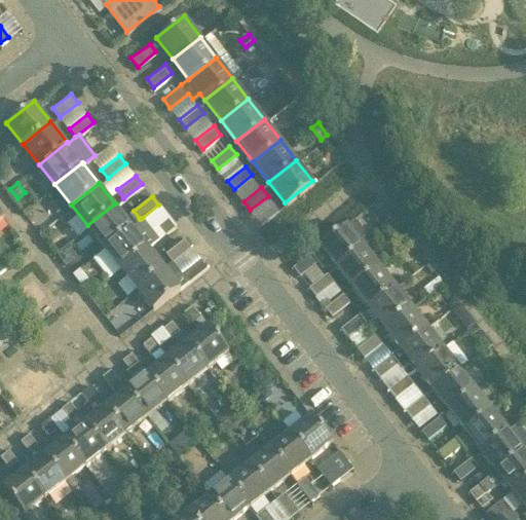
[(378,199),(373,203),(377,209),(382,205),(378,199)]
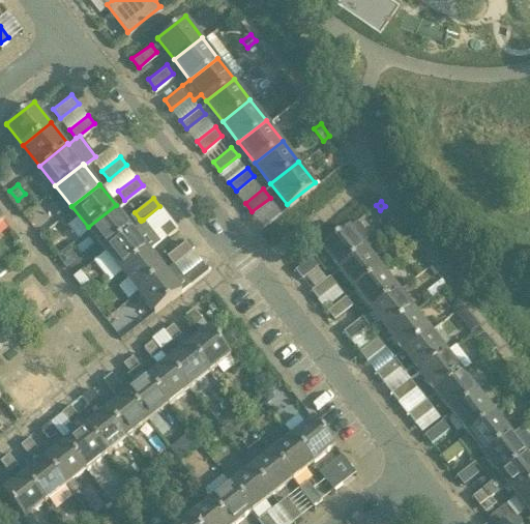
[(133,226),(116,205),(88,227),(104,248),(133,226)]
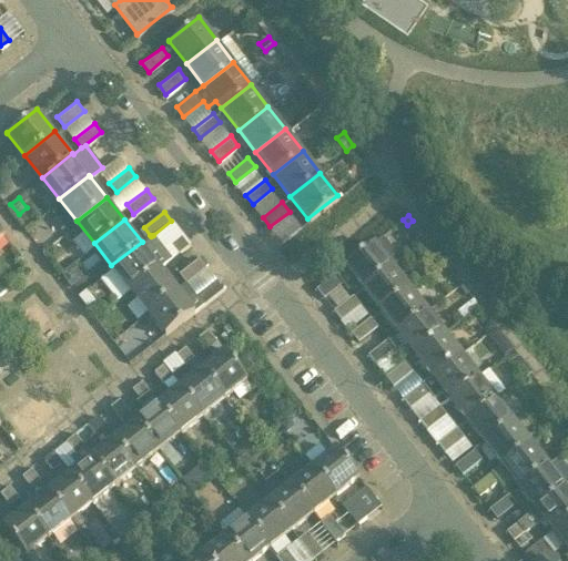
[(181,233),(169,243),(175,252),(189,243),(181,233)]
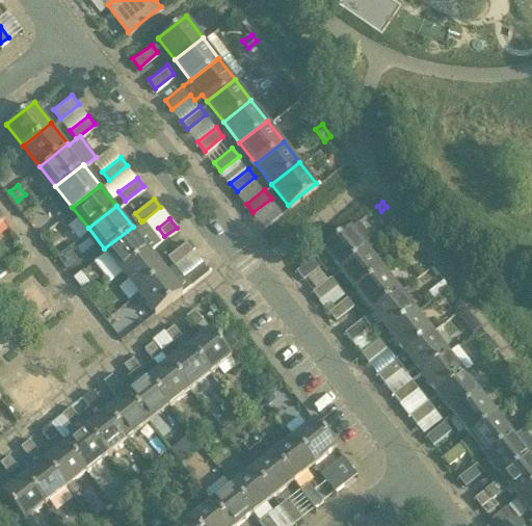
[(339,268),(367,246),(375,239),(358,218),(322,246),(315,254),(296,267),(302,277),(321,262),(326,267),(330,264),(336,271),(339,268)]
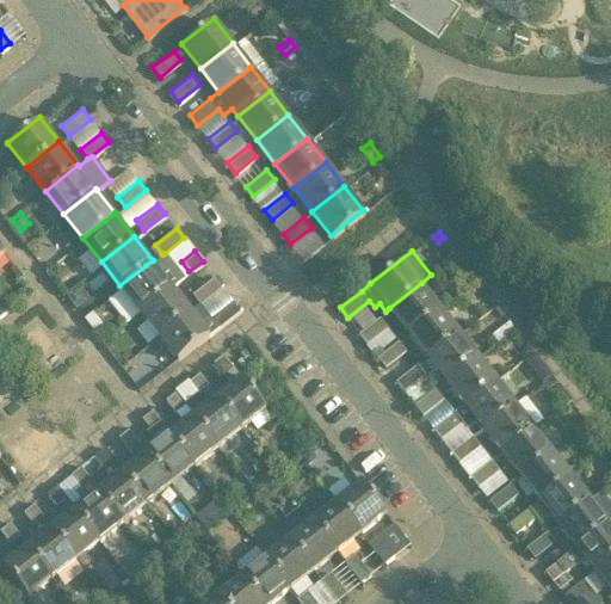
[(119,285),(107,296),(125,320),(139,309),(171,284),(181,276),(165,253),(162,254),(161,253),(153,260),(119,285)]
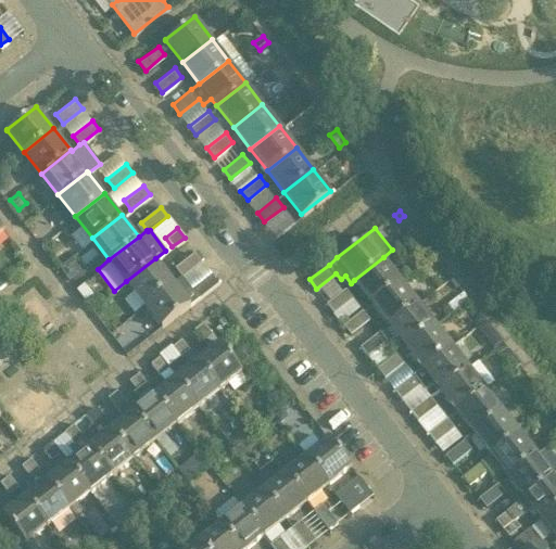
[(194,250),(175,265),(181,273),(182,273),(201,259),(194,250)]
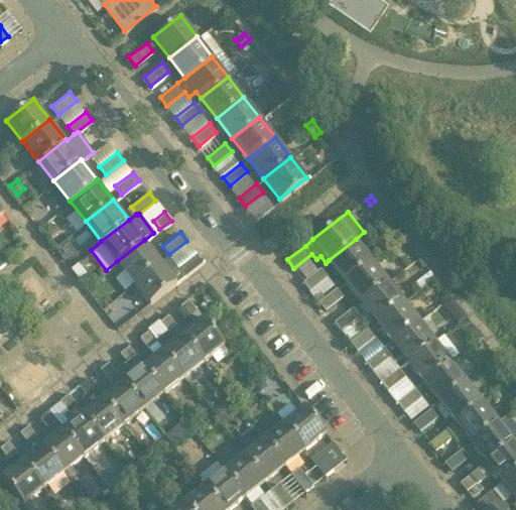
[(372,259),(356,239),(329,260),(345,280),(372,259)]
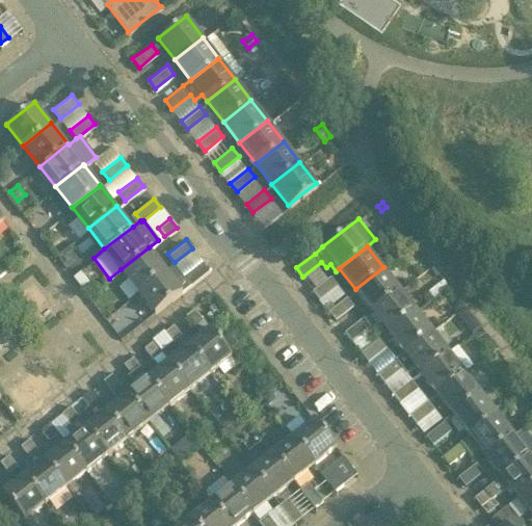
[(165,268),(149,247),(121,269),(137,290),(165,268)]
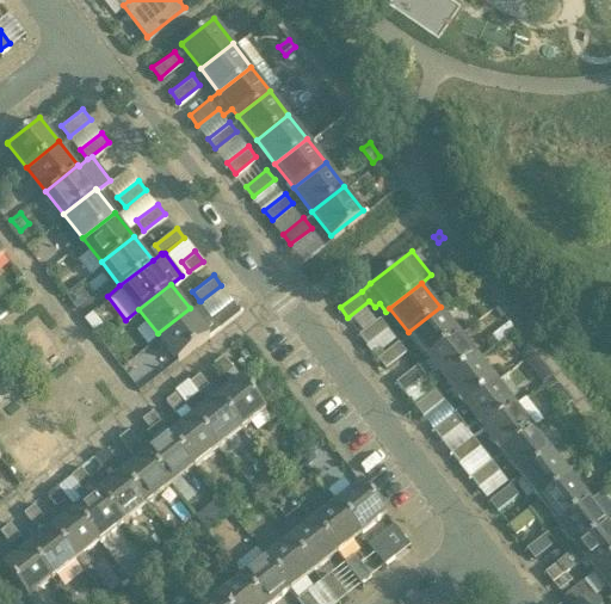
[(190,308),(158,333),(177,358),(209,332),(232,315),(240,308),(232,299),(211,315),(201,301),(199,301),(191,309),(190,308)]
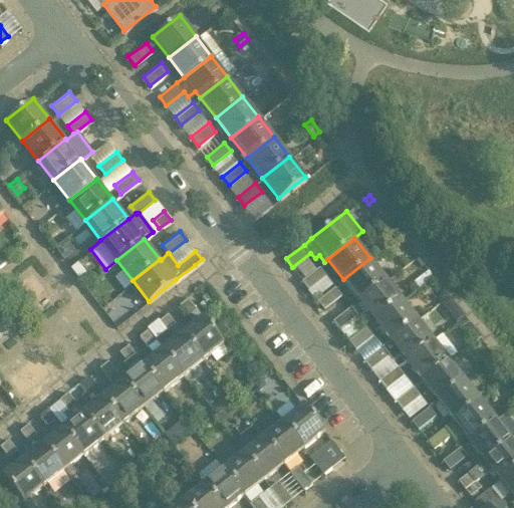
[(386,278),(370,258),(343,279),(358,298),(358,299),(386,278)]
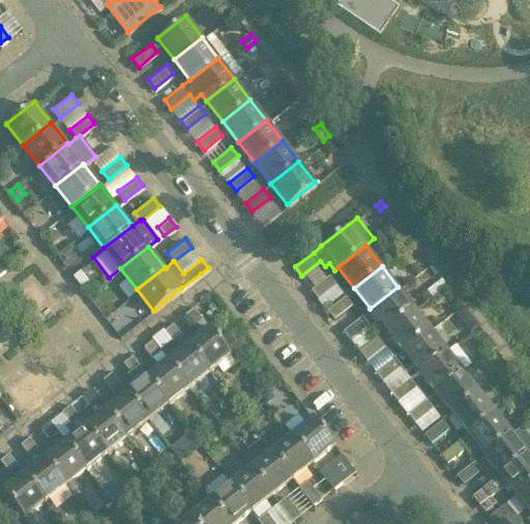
[(329,272),(312,287),(318,295),(336,282),(329,272)]
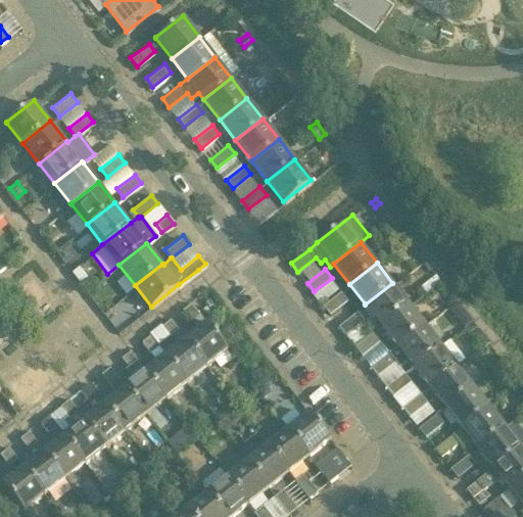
[(409,303),(392,283),(365,304),(365,303),(339,324),(345,332),(363,319),(367,324),(375,317),(381,325),(409,303)]
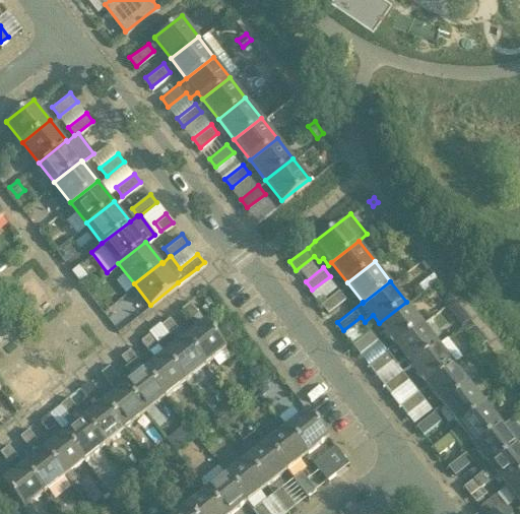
[(339,287),(321,302),(328,311),(345,297),(339,287)]
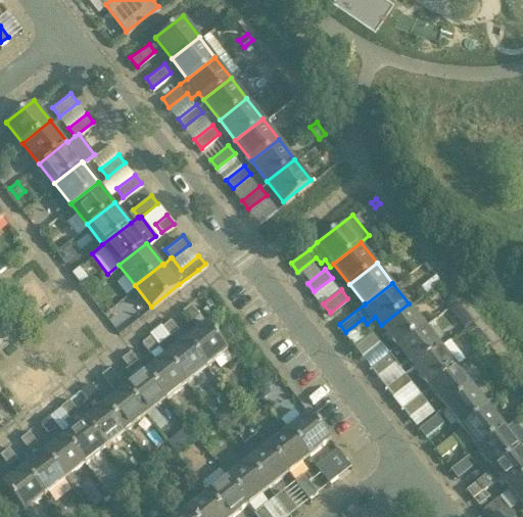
[(448,306),(452,310),(455,310),(462,304),(457,298),(448,306)]
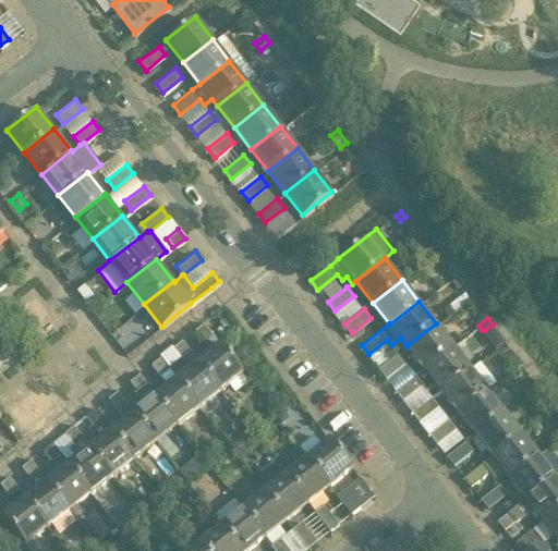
[(220,341),(219,342),(204,321),(194,328),(210,349),(197,358),(220,387),(242,369),(220,341)]
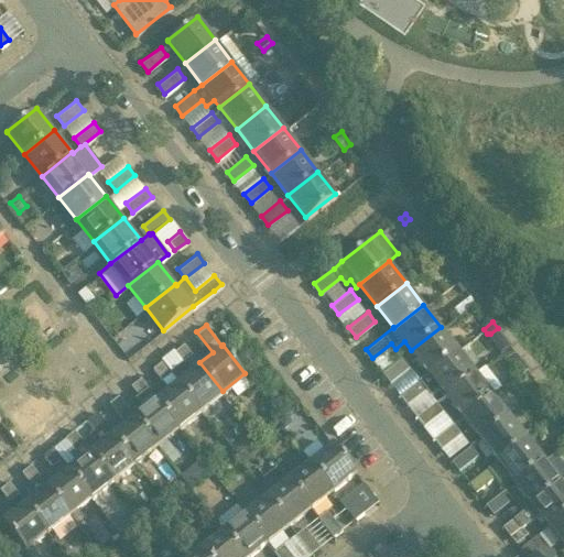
[(411,350),(427,371),(457,348),(441,327),(411,350)]
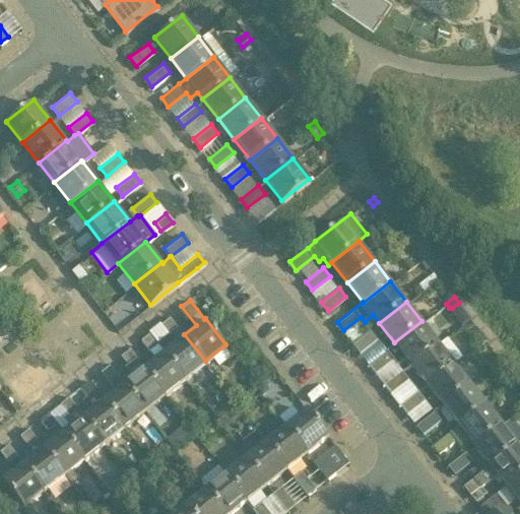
[(170,332),(178,326),(170,315),(161,322),(170,332)]
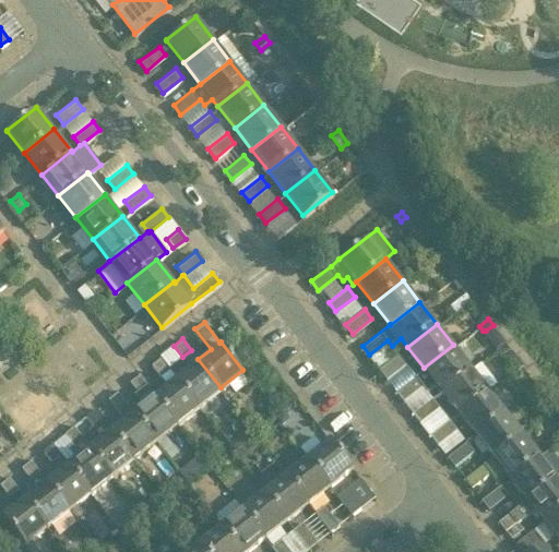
[(504,356),(512,350),(506,342),(497,348),(503,357),(504,356)]
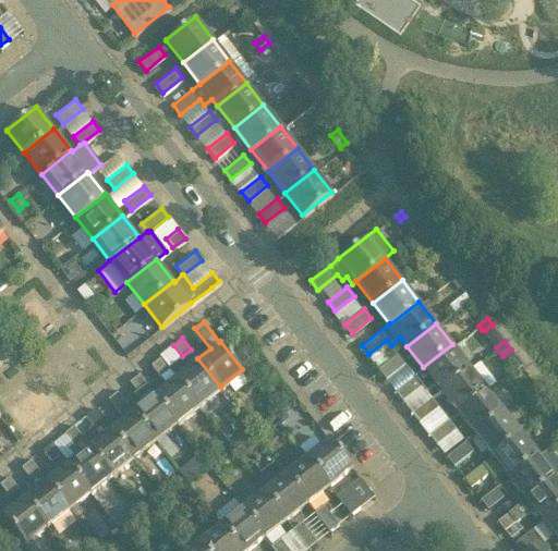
[(470,366),(452,344),(423,367),(424,368),(414,376),(425,389),(435,382),(440,389),(470,366)]
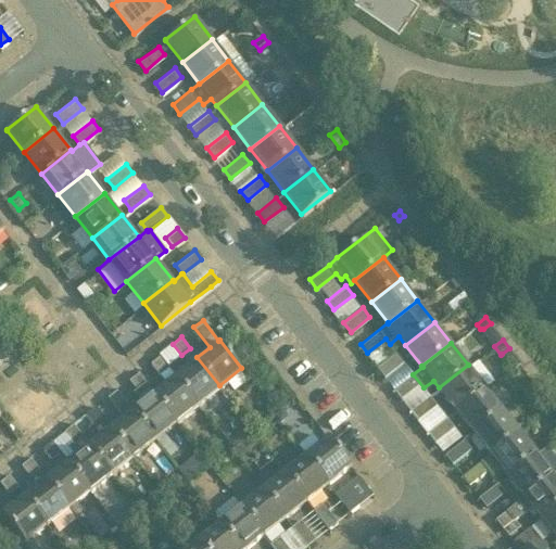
[(396,350),(377,366),(384,374),(404,360),(396,350)]
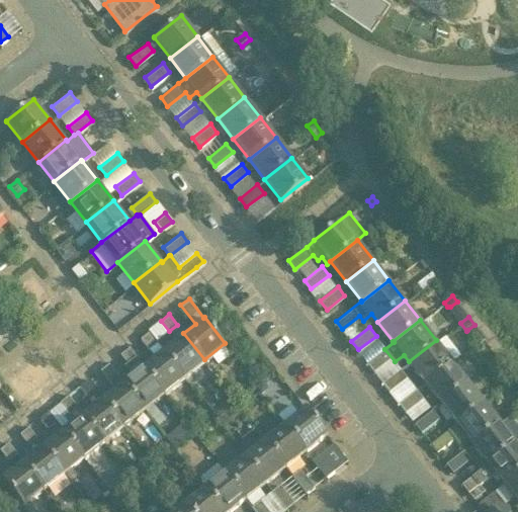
[(149,347),(158,341),(149,330),(141,336),(149,347)]
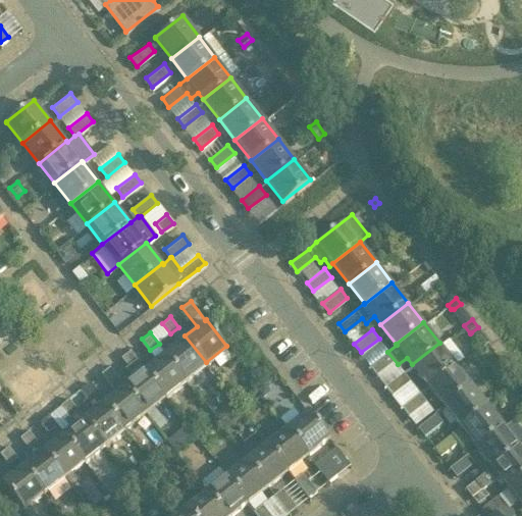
[(185,336),(164,352),(186,378),(206,362),(185,336)]
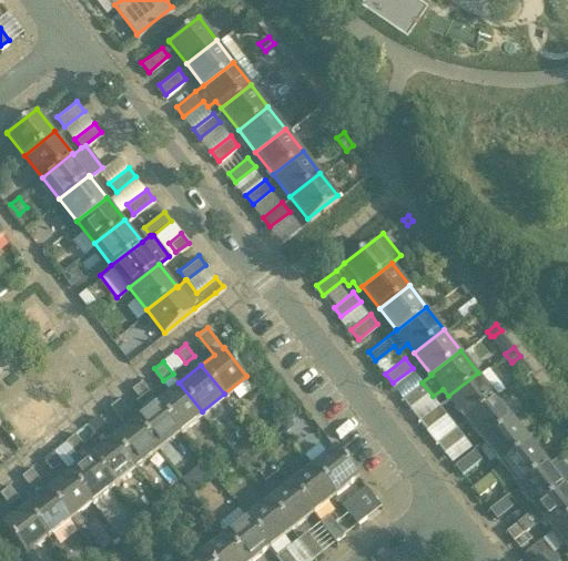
[(495,395),(478,373),(448,396),(466,418),(495,395)]
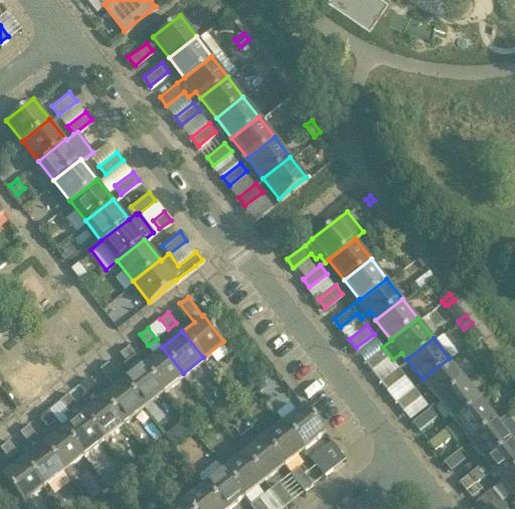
[(129,361),(137,354),(129,343),(120,350),(128,360),(129,361)]
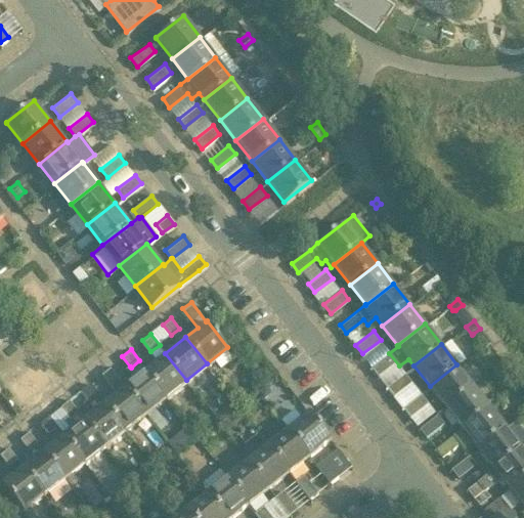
[(166,396),(186,380),(165,353),(145,369),(144,369),(166,396)]
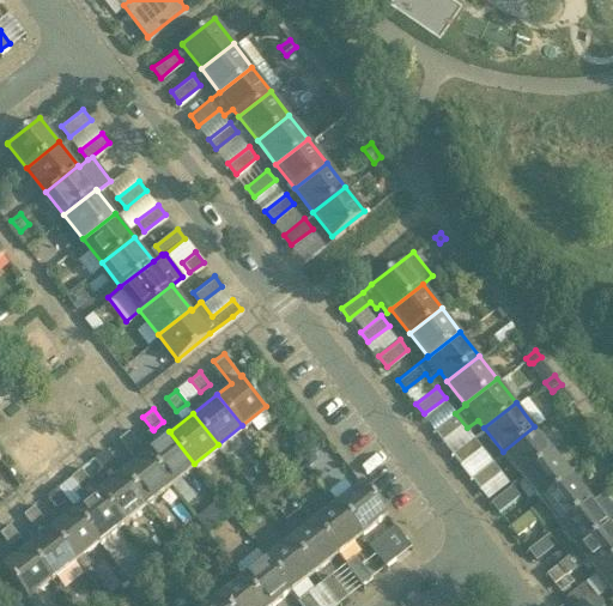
[(447,418),(435,428),(442,437),(455,428),(447,418)]
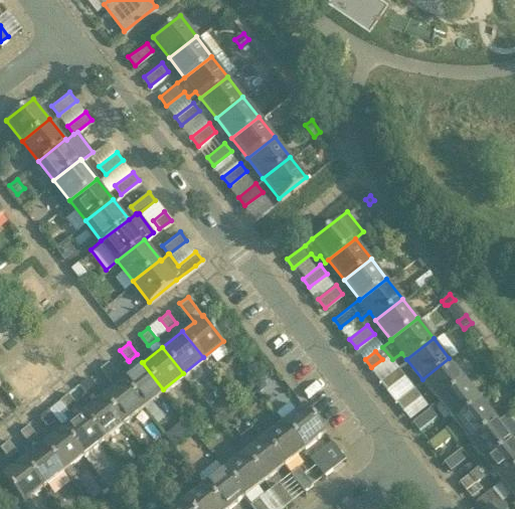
[(128,360),(117,369),(117,370),(123,377),(122,378),(143,404),(163,389),(142,362),(143,362),(137,354),(129,361),(128,360)]
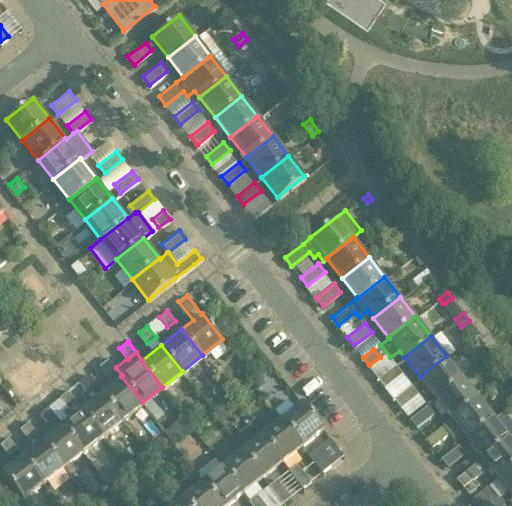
[(462,377),(446,356),(420,377),(435,398),(462,377)]
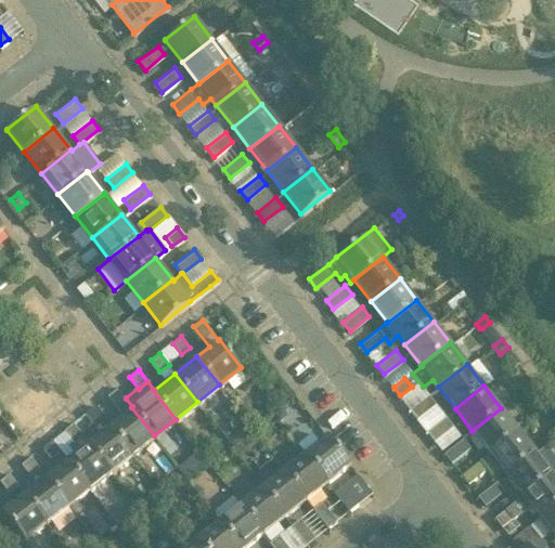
[(117,387),(107,394),(117,405),(124,414),(111,423),(110,425),(132,453),(154,435),(131,407),(132,406),(126,399),(126,398),(117,387)]
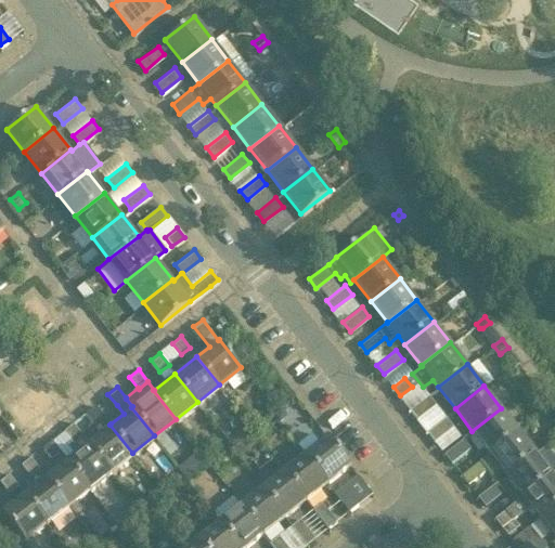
[(429,393),(410,407),(417,416),(436,402),(429,393)]
